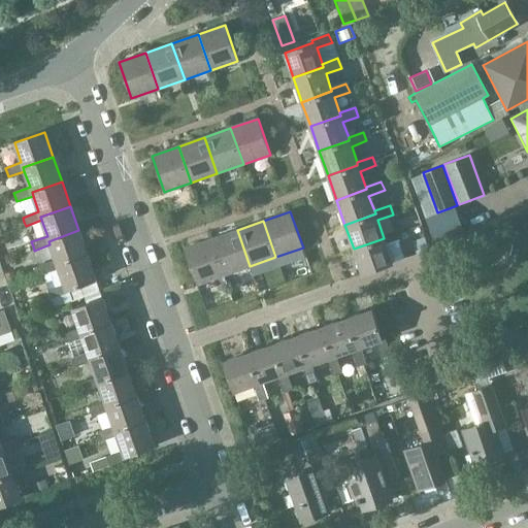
[(56,261),(40,266),(41,271),(42,275),(59,269),(58,266),(88,256),(78,230),(48,241),(50,244),(56,261)]
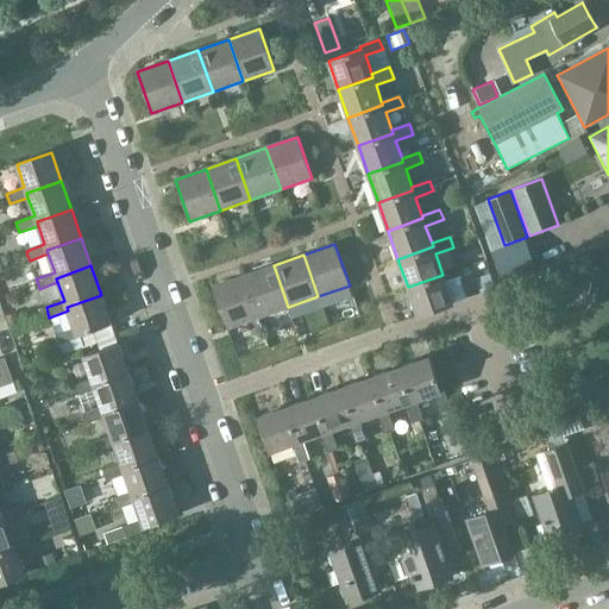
[(258,318),(288,307),(274,265),(243,276),(258,318)]
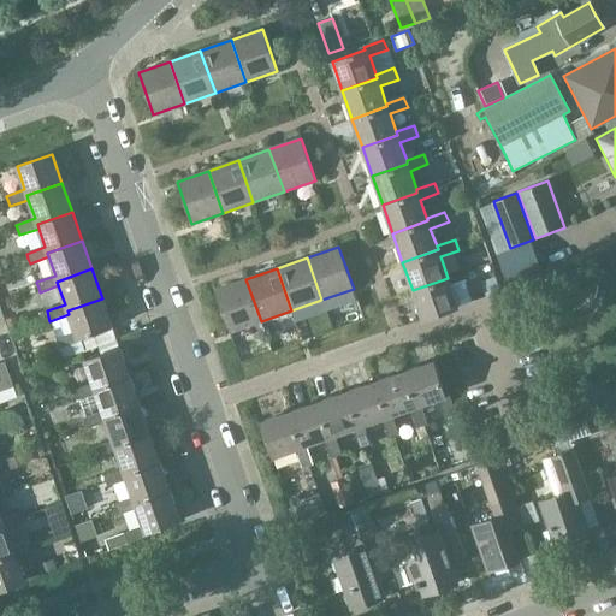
[(413,290),(422,320),(458,307),(450,285),(469,278),(466,268),(446,274),(448,278),(413,290)]
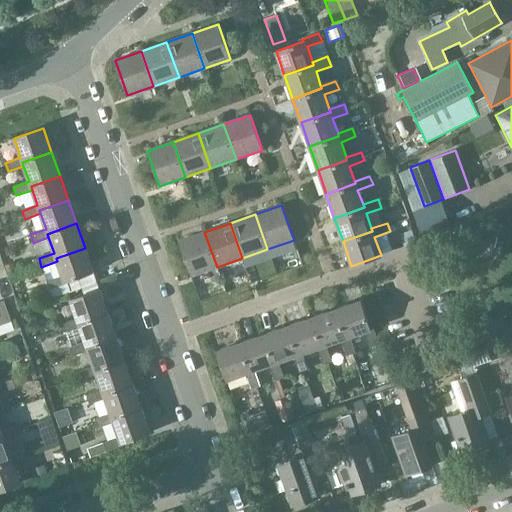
[(412,231),(401,235),(405,247),(411,245),(417,243),(412,231)]
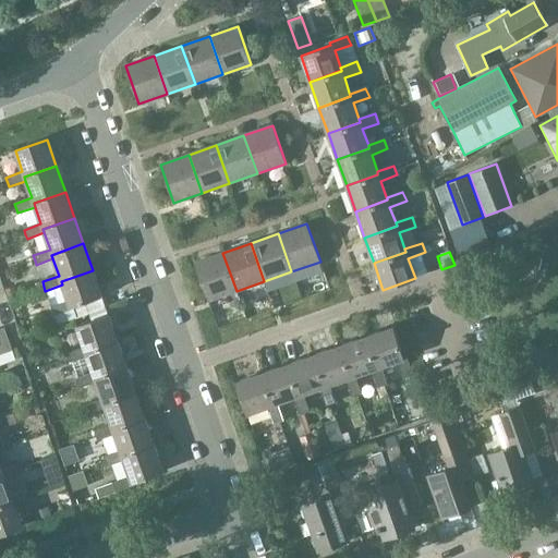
[(208,301),(237,291),(222,253),(194,263),(208,301)]
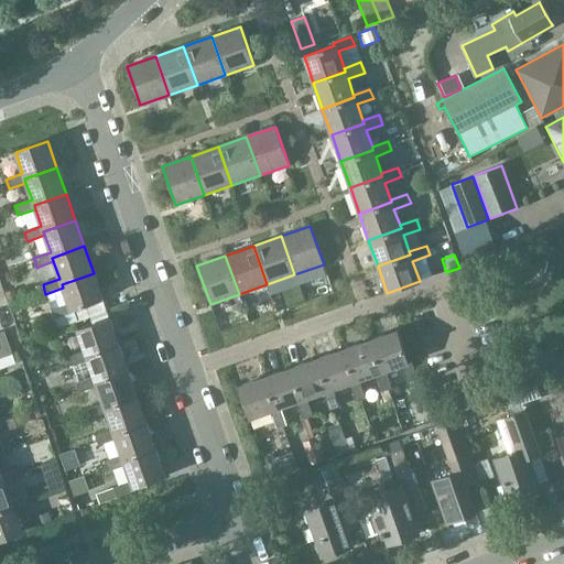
[(68,304),(52,311),(58,327),(89,316),(106,311),(101,300),(102,299),(94,273),(62,284),(63,288),(68,304)]
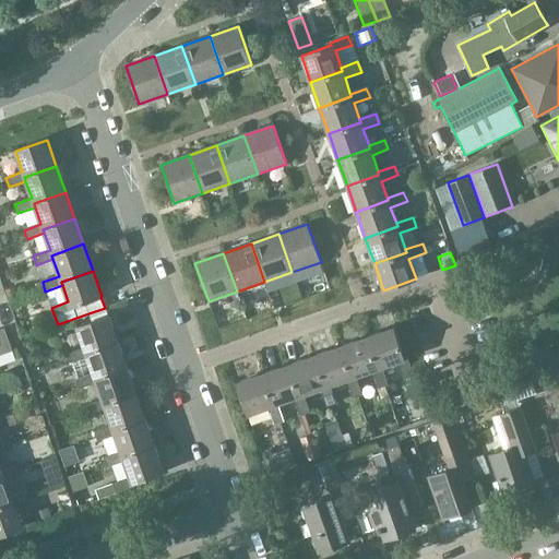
[(13,287),(4,290),(8,298),(15,295),(13,287)]
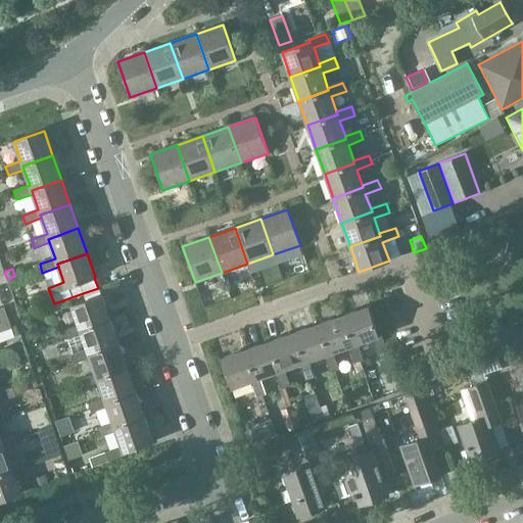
[(80,324),(62,330),(64,336),(66,339),(82,334),(81,331),(110,320),(101,295),(100,295),(98,288),(83,293),(86,301),(73,305),(80,324)]
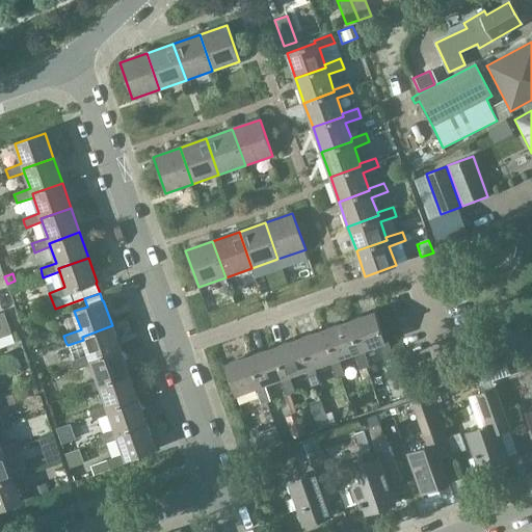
[(386,342),(375,312),(350,321),(361,351),(364,350),(378,345),(384,362),(394,358),(388,341),(386,342)]
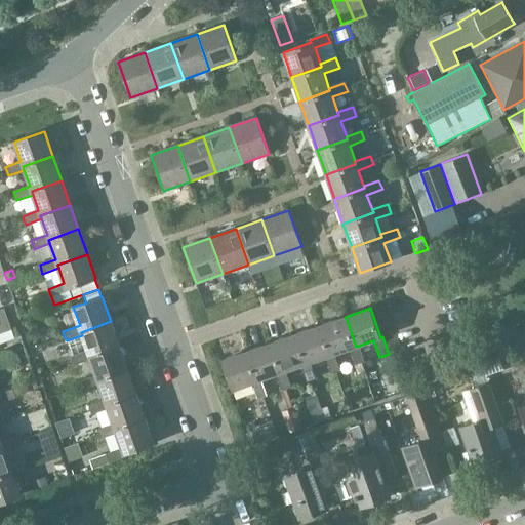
[(3,309),(0,309),(0,333),(10,330),(3,309)]
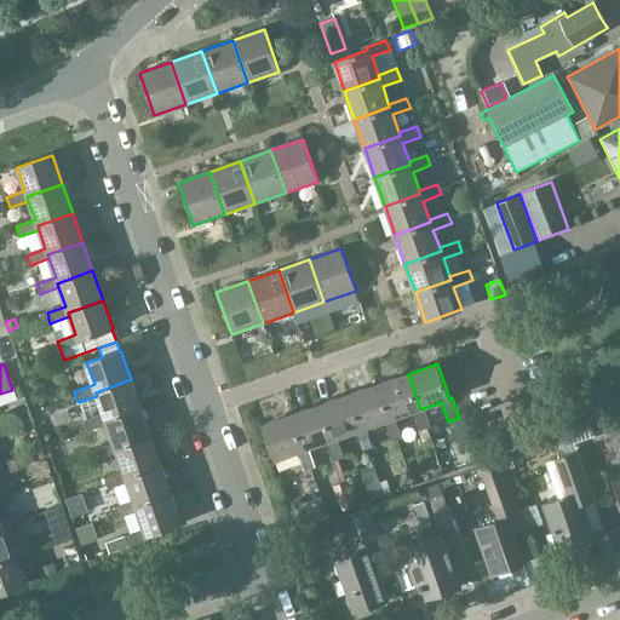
[(420,409),(408,374),(379,384),(391,419),(395,418),(413,412),(419,431),(426,429),(430,428),(424,408),(420,409)]
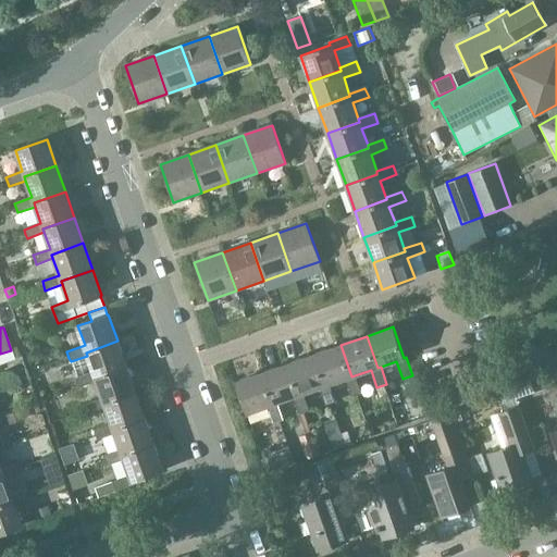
[(87,356),(71,361),(79,388),(96,382),(95,378),(126,367),(118,341),(86,353),(87,356)]
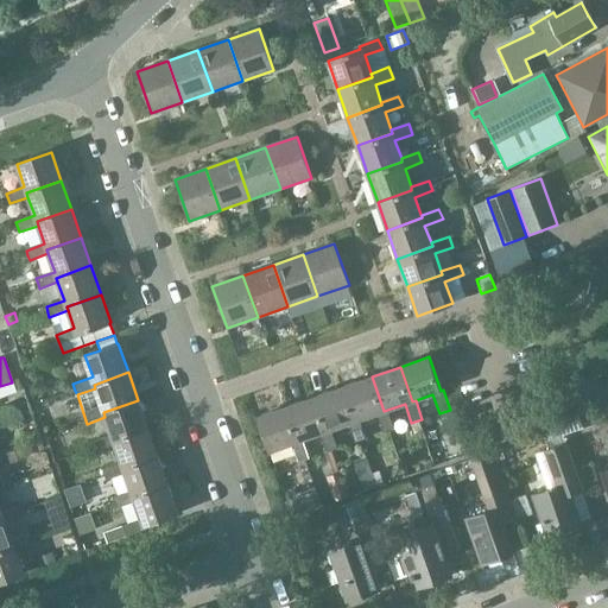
[(393,429),(387,410),(384,411),(372,377),(343,386),(355,422),(359,419),(377,413),(384,432),(393,429)]
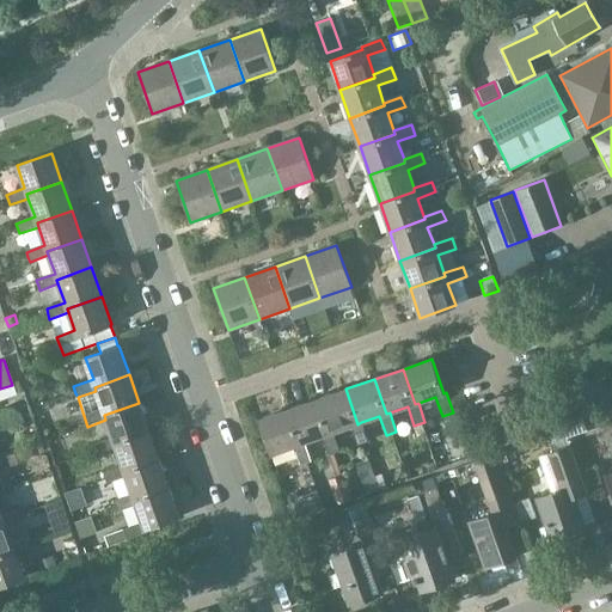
[(0,389),(0,398),(16,393),(17,393),(13,385),(12,385),(0,389)]
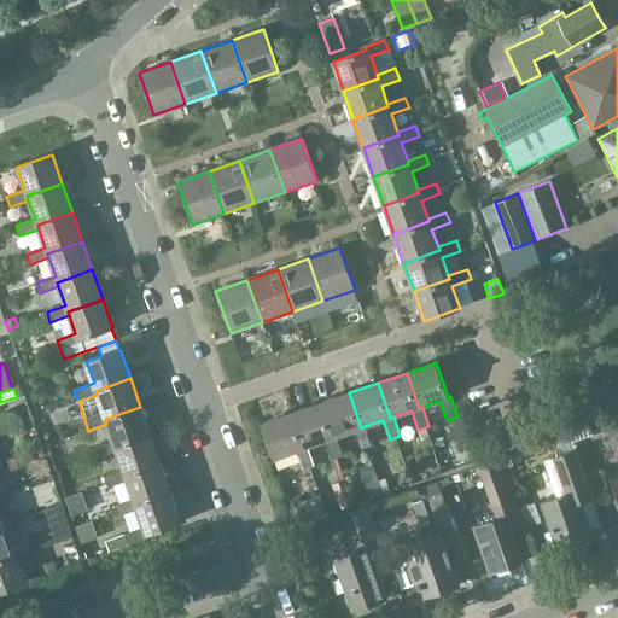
[(349,392),(320,403),(332,438),(336,437),(354,431),(360,450),(372,445),(365,426),(361,429),(349,392)]
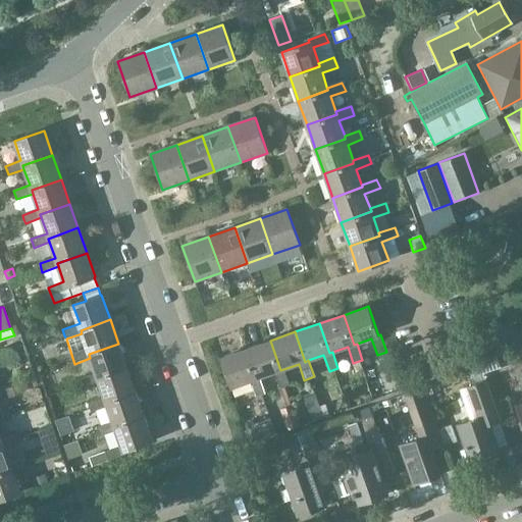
[(246,349),(256,378),(259,377),(274,372),(280,388),(290,385),(283,369),(280,370),(270,341),(246,349)]
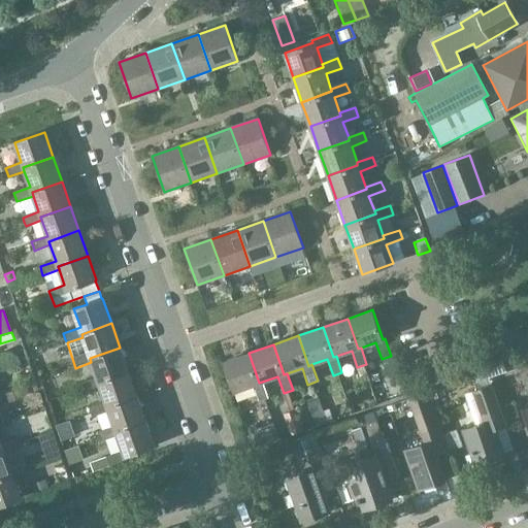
[(81,383),(80,383),(83,389),(84,392),(100,387),(98,383),(129,372),(120,348),(90,358),(91,362),(97,377),(81,383)]
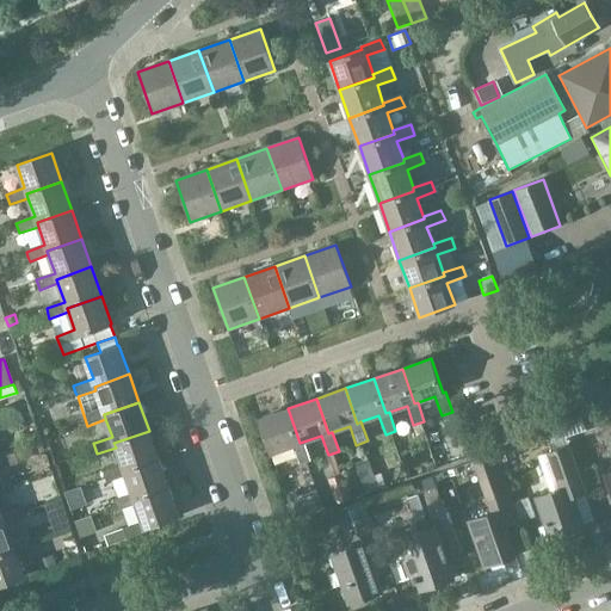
[(610,407),(581,418),(586,430),(610,420),(610,407)]
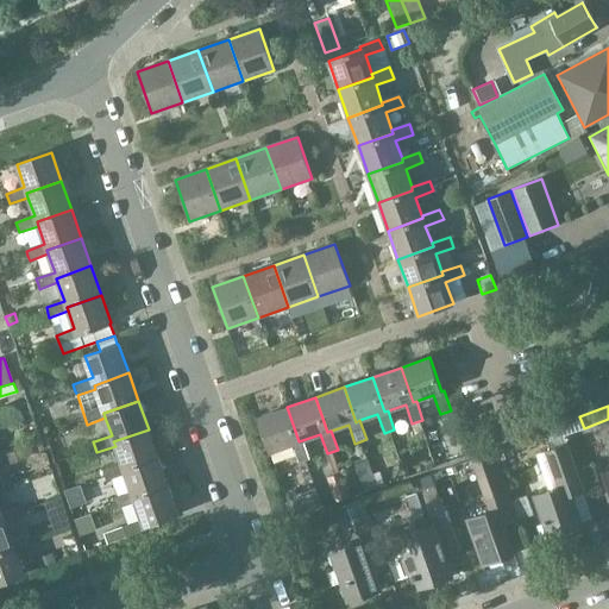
[(309,459),(302,440),(299,441),(287,407),(258,418),(270,452),(292,445),(299,463),(309,459)]
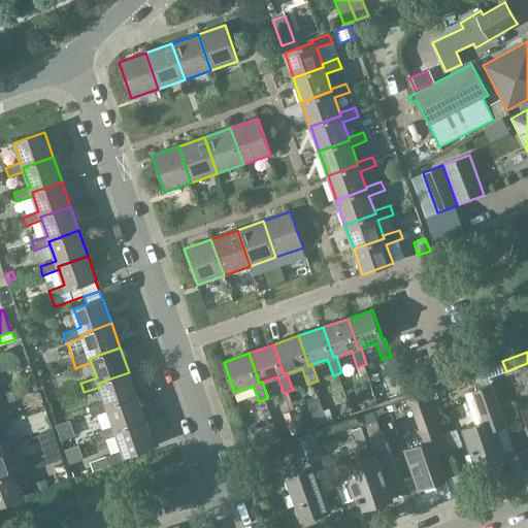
[(20,359),(8,363),(11,372),(24,368),(20,359)]
